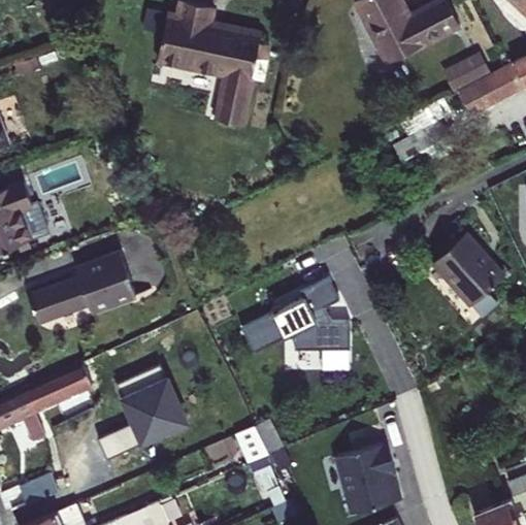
[(356,0),(353,2),(385,64),(458,28),(444,0),(441,0),(408,15),(400,0),(356,0)]
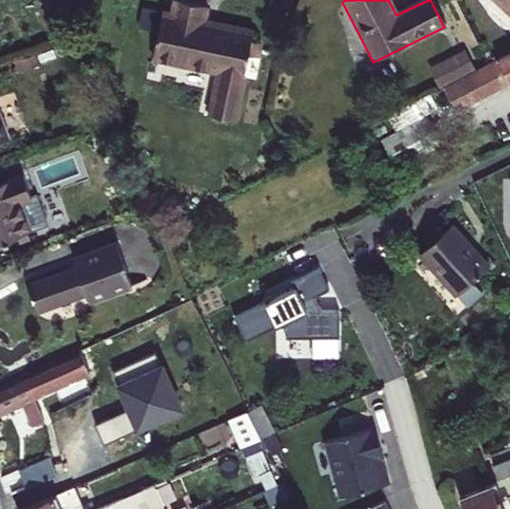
[(509,0),(492,0),(509,16),(509,0)]
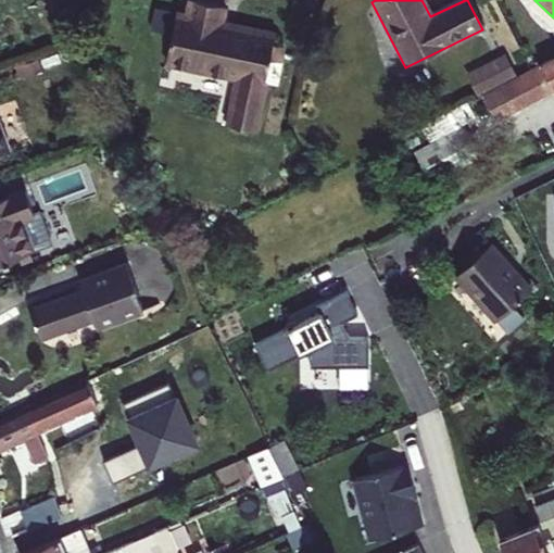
[(191,2),(188,19),(174,15),(164,66),(237,82),(227,127),(253,133),(268,61),(278,62),(279,54),(281,47),(273,45),(274,37),(221,25),(225,9),(191,2)]
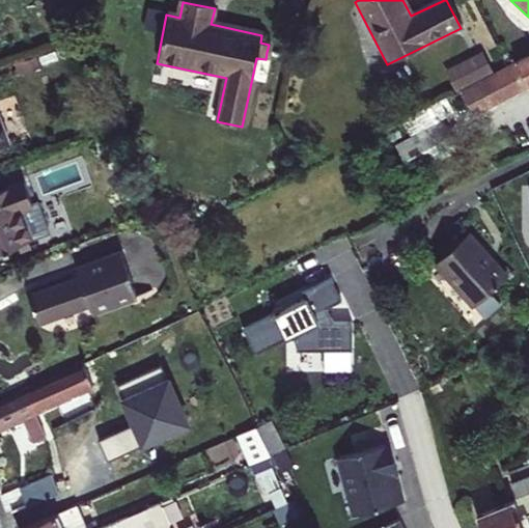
[(528,55),(511,64),(512,66),(460,93),(471,115),(523,88),(528,84),(528,55)]
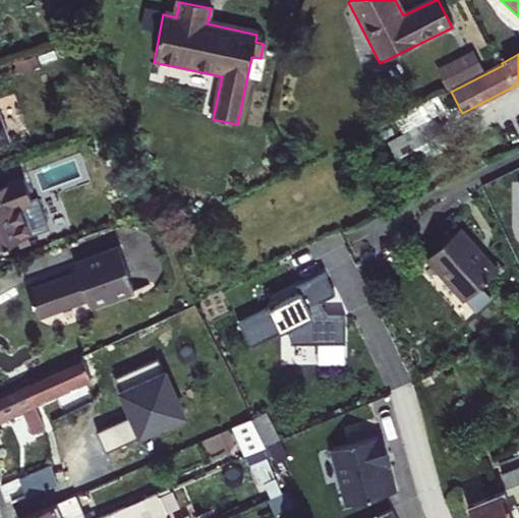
[(33,57),(18,62),(21,71),(36,66),(33,57)]
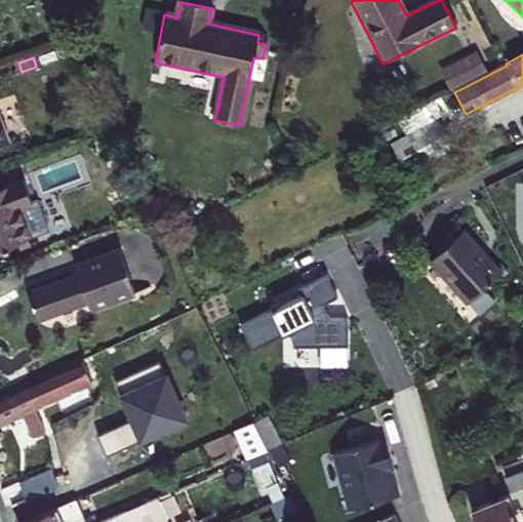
[(446,99),(380,137),(403,177),(469,139),(446,99)]
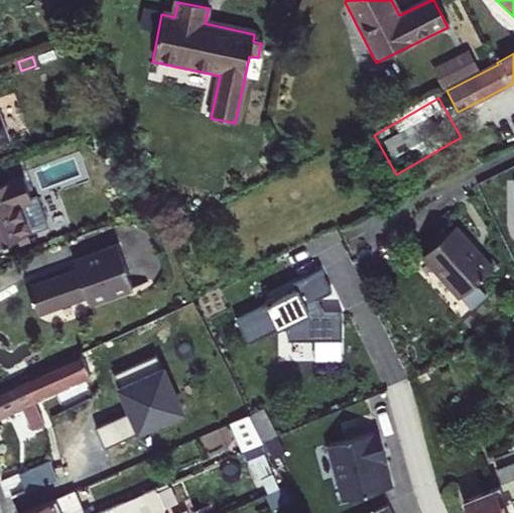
[(28,203),(19,179),(0,185),(0,245),(27,235),(30,243),(54,234),(41,198),(28,203)]
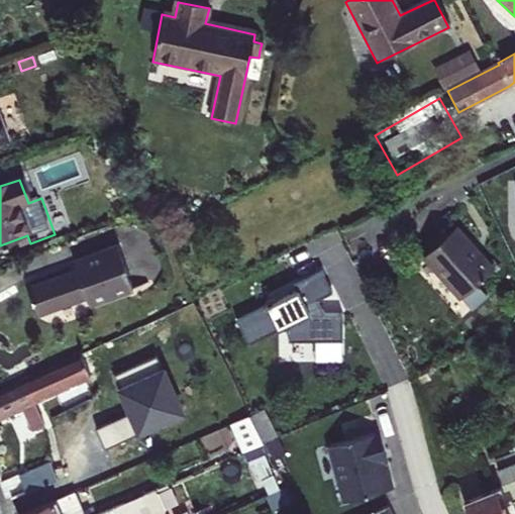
[(475,249),(456,227),(424,257),(460,300),(493,271),(475,249)]
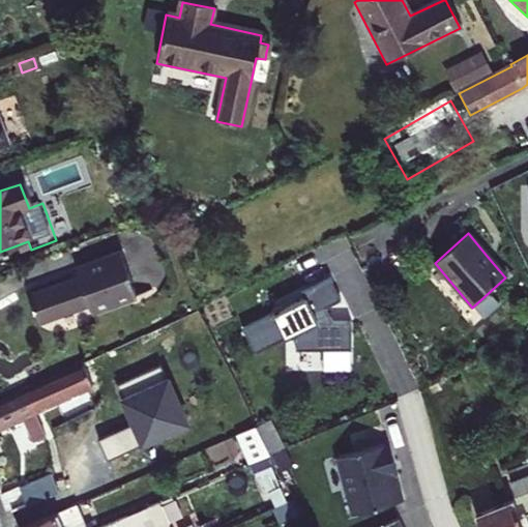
[(75,268),(77,277),(29,295),(34,310),(39,324),(87,306),(91,315),(136,297),(119,253),(75,268)]
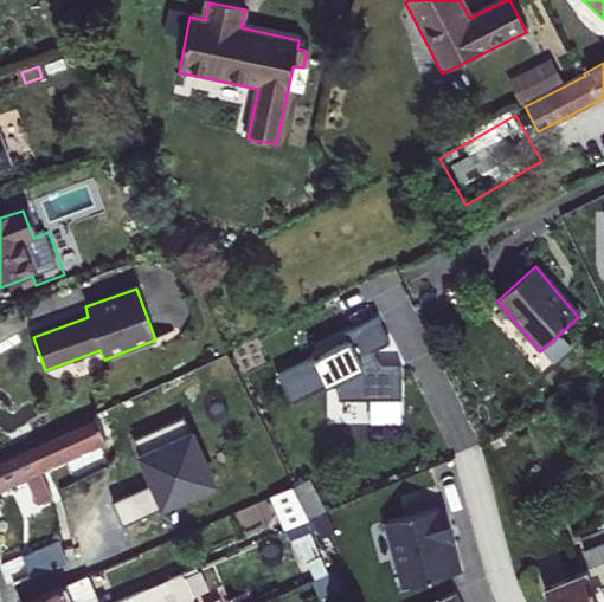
[(325,389),(336,389),(336,402),(400,402),(400,370),(379,370),(371,354),(389,345),(377,319),(344,336),(347,343),(276,379),(289,407),(325,389)]
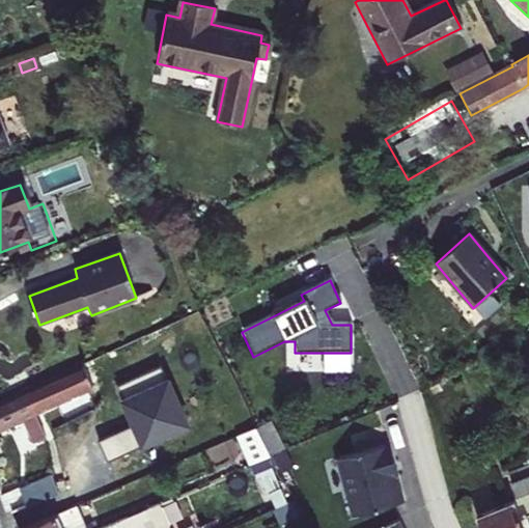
[(25,390),(34,413),(92,387),(82,365),(25,390)]
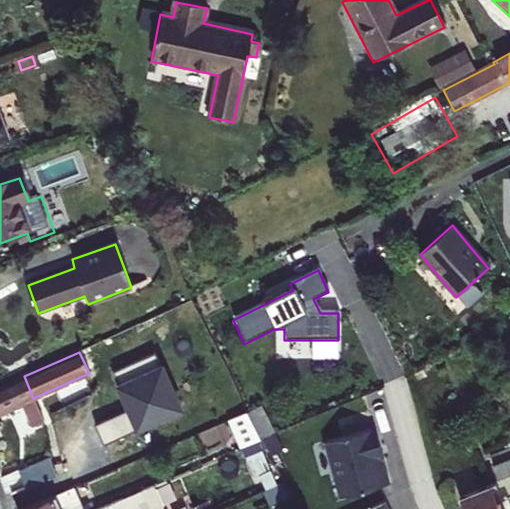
[(174,397),(155,356),(113,374),(124,397),(89,413),(98,433),(153,409),(152,406),(174,397)]
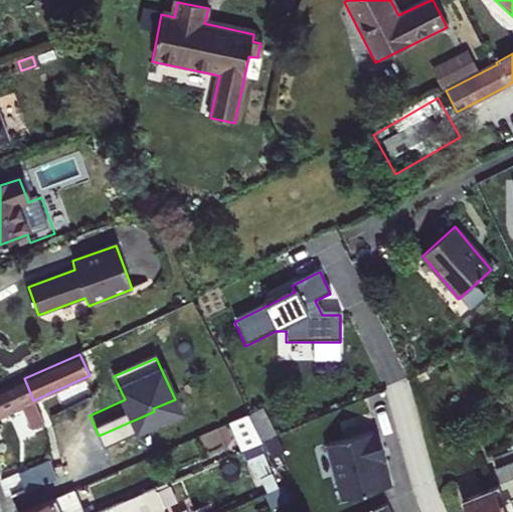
[(24,378),(0,388),(0,415),(6,413),(21,406),(31,430),(43,423),(33,400),(24,378)]
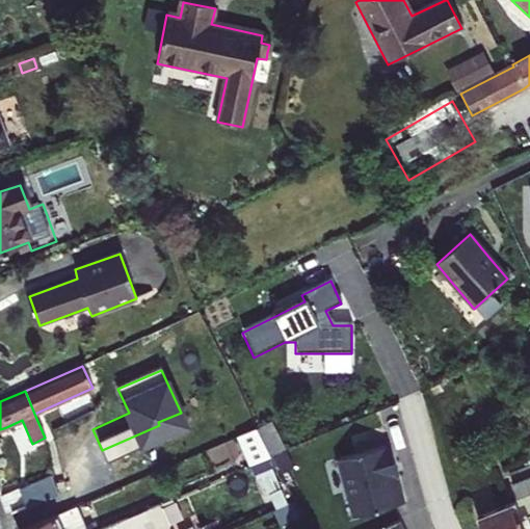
[(258,429),(270,456),(284,451),(270,423),(258,429)]
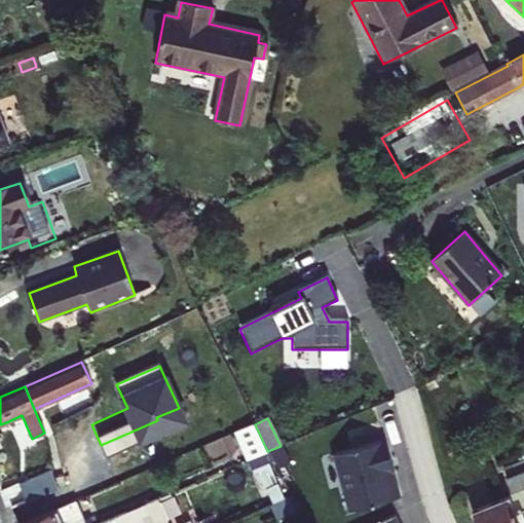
[(252,424),(233,433),(247,460),(265,453),(252,424)]
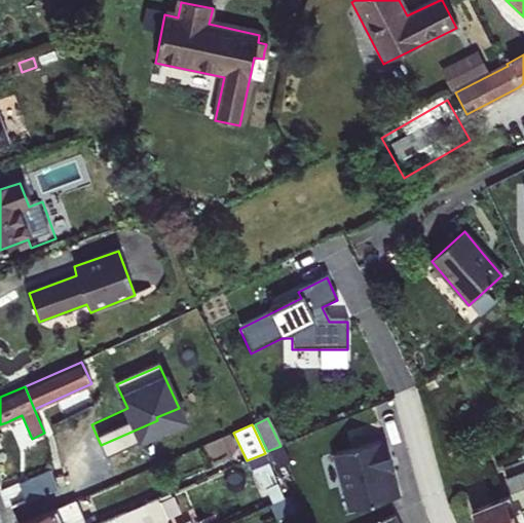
[(384,441),(334,454),(349,512),(401,497),(384,441)]
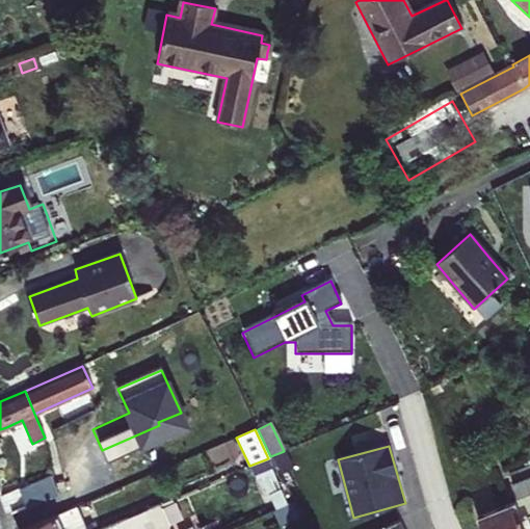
[(279,526),(294,519),(268,464),(253,471),(279,526)]
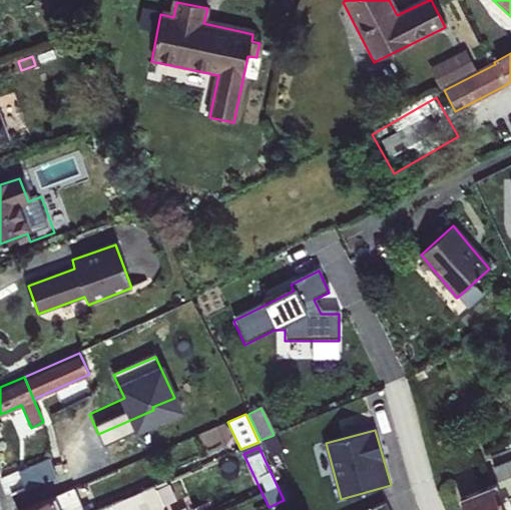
[(510,475),(510,450),(491,458),(499,479),(510,475)]
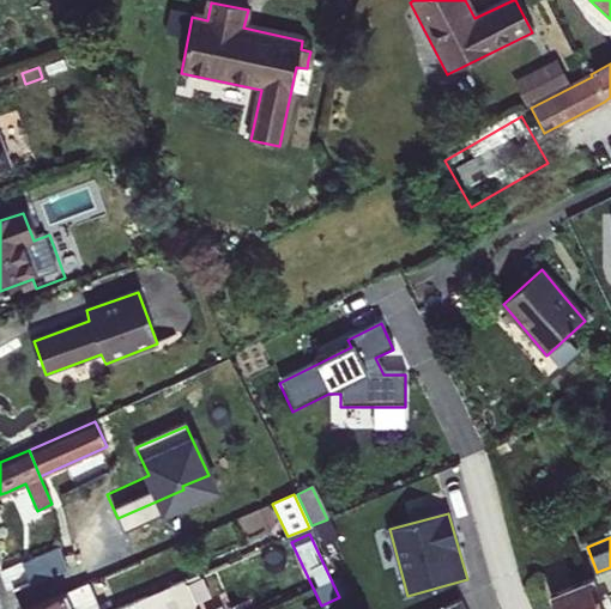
[(20,565),(30,586),(65,573),(55,550),(20,565)]
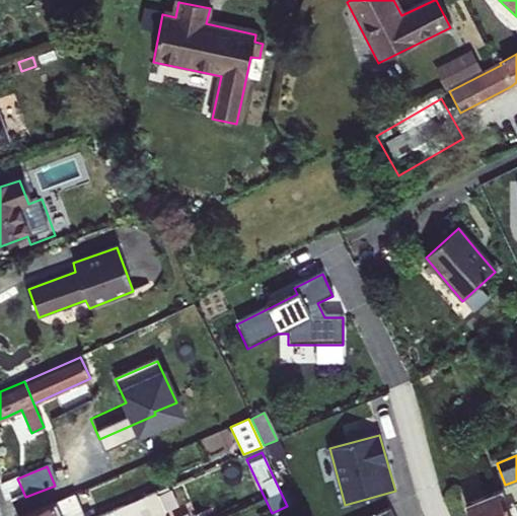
[(511,515),(502,491),(464,506),(468,515),(511,515)]
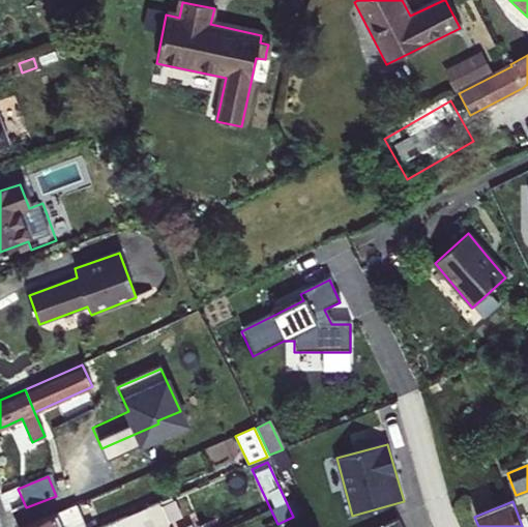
[(168,526),(157,503),(101,526),(168,526)]
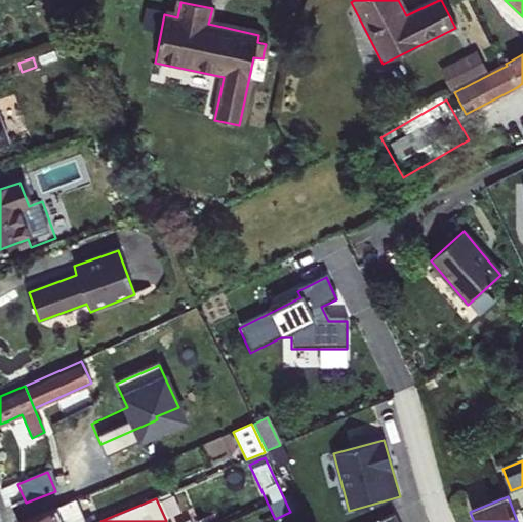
[(82,521),(73,502),(26,521),(82,521)]
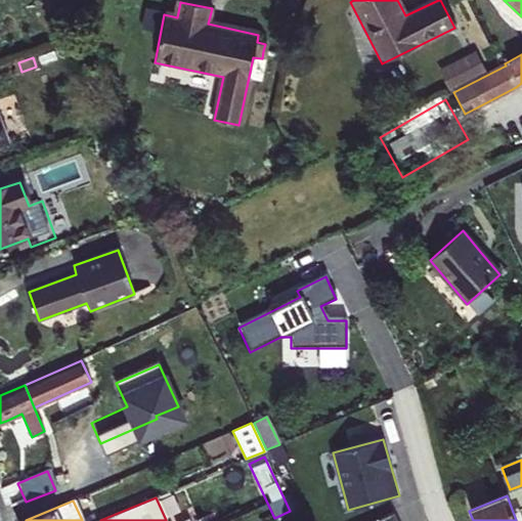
[(397,520),(393,512),(375,520),(397,520)]
